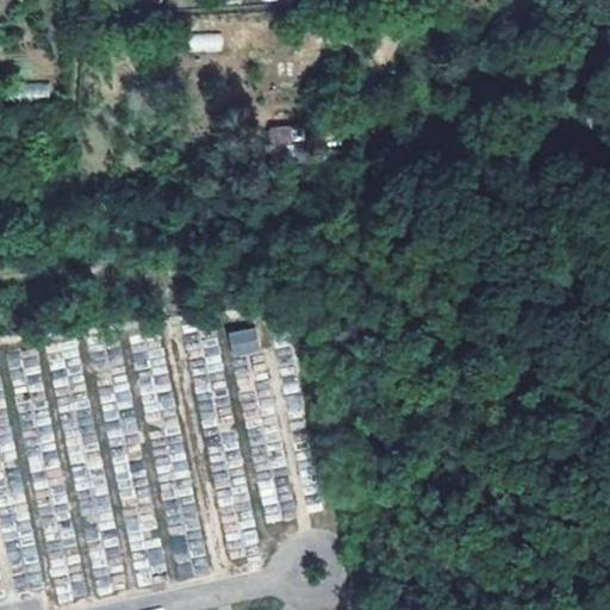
[(223,49),(222,32),(190,35),(191,51),(223,49)]
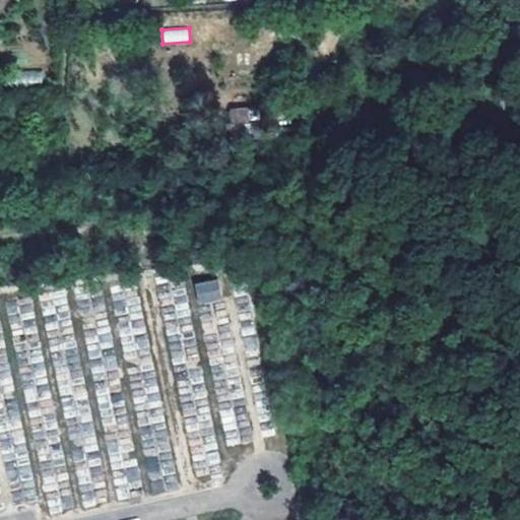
[(229,111),(231,125),(258,121),(255,107),(229,111)]
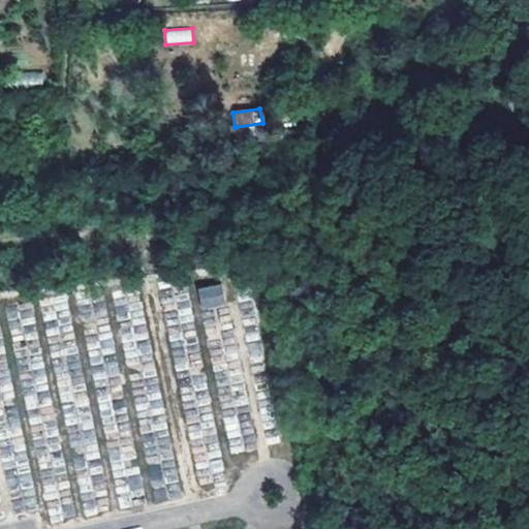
[(197,289),(201,310),(226,304),(222,283),(197,289)]
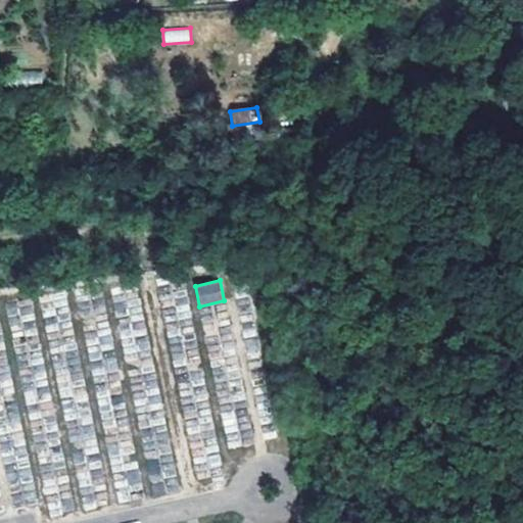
[(222,413),(229,448),(253,443),(245,408),(222,413)]
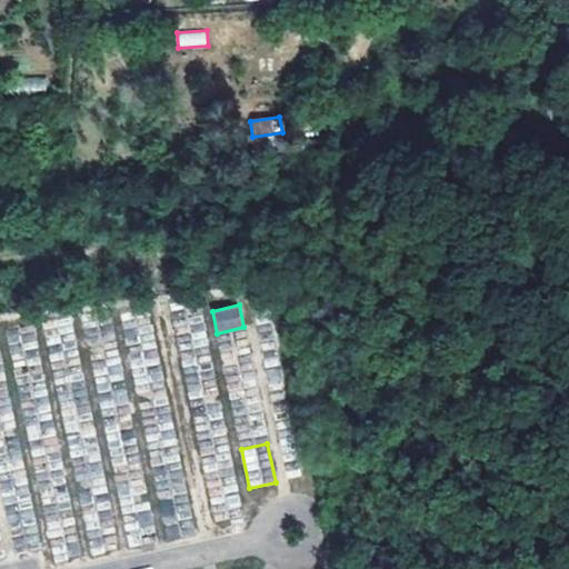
[(240,513),(235,471),(207,475),(213,517),(240,513)]
